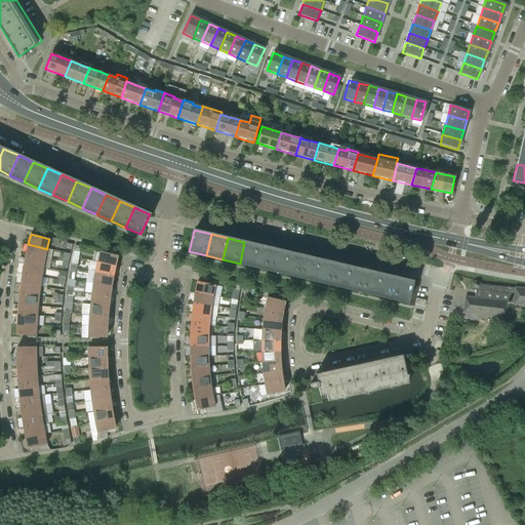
[(261,246),(244,242),(240,264),(256,268),(261,246)]
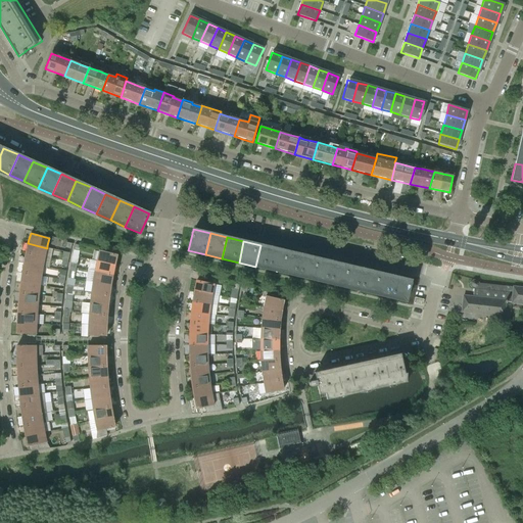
[(47,248),(28,243),(26,253),(45,257),(47,248)]
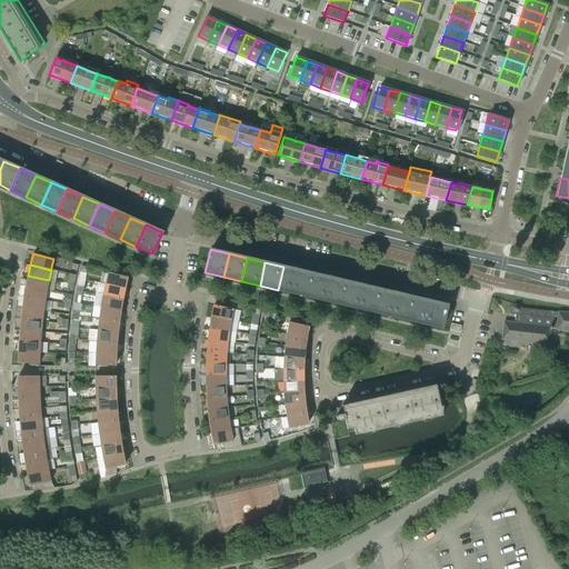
[(278,290),(296,293),(301,271),(283,267),(278,290)]
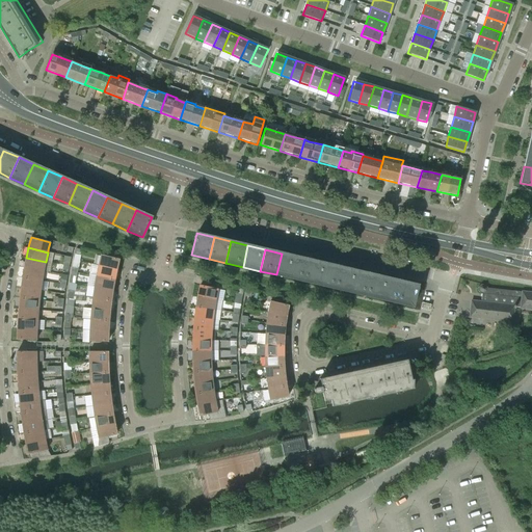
[(298,257),(282,254),(276,274),(294,278),(298,257)]
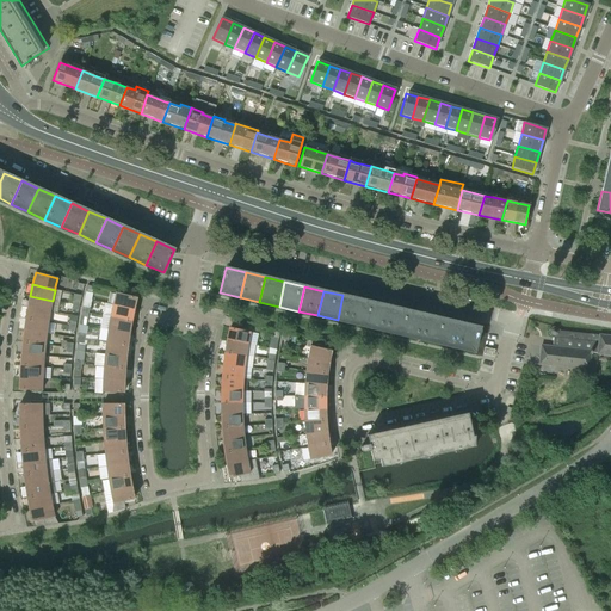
[(113,306),(134,310),(136,297),(116,292),(113,301),(113,306)]
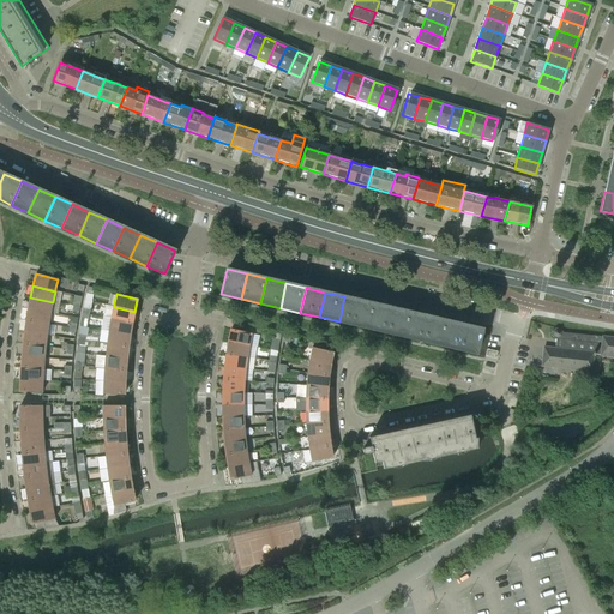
[(339,321),(359,326),(365,301),(344,296),(339,321)]
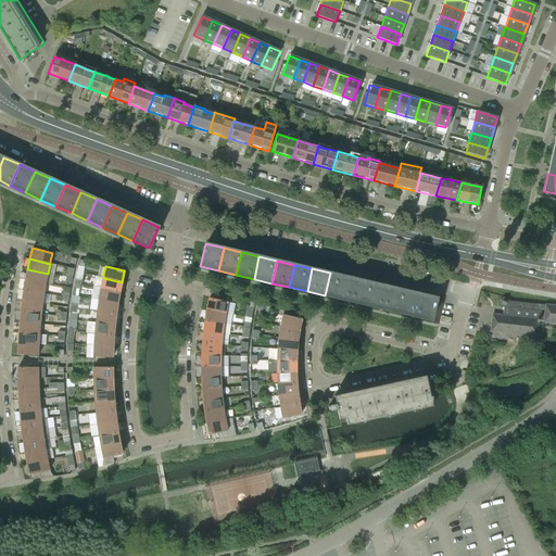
[(48,274),(27,269),(27,273),(25,280),(46,283),(47,277),(48,274)]
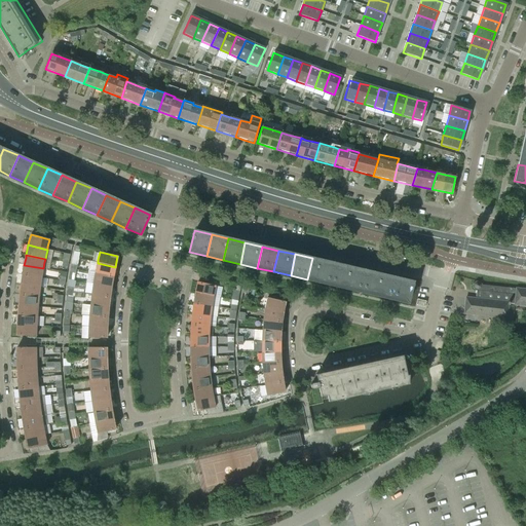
[(329,262),(312,258),(307,279),(324,284),(329,262)]
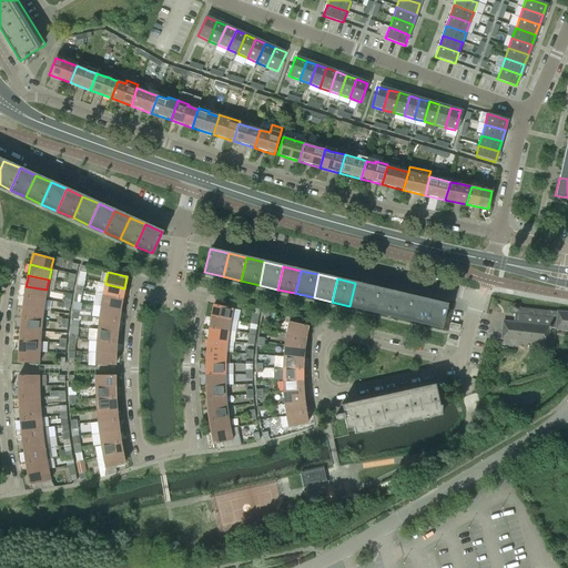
[(374,287),(355,283),(350,306),(368,311),(374,287)]
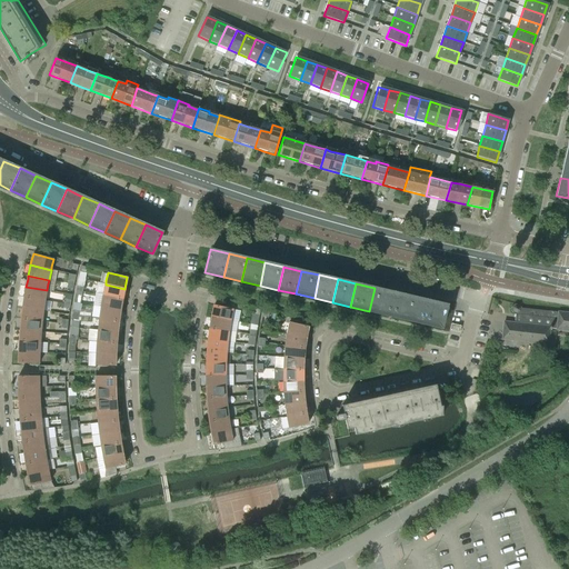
[(122,299),(125,289),(106,285),(105,288),(102,296),(122,299)]
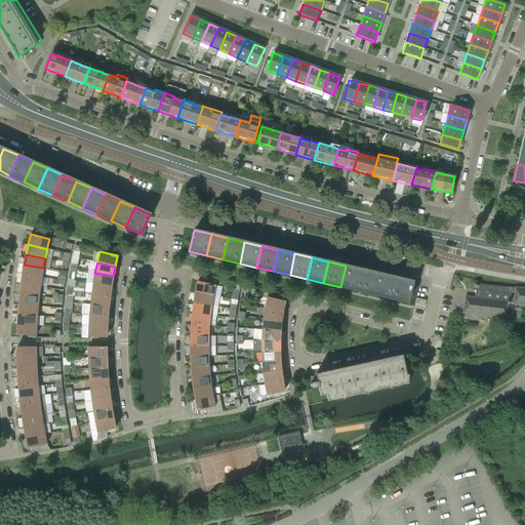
[(43,268),(24,265),(23,274),(41,277),(42,274),(43,268)]
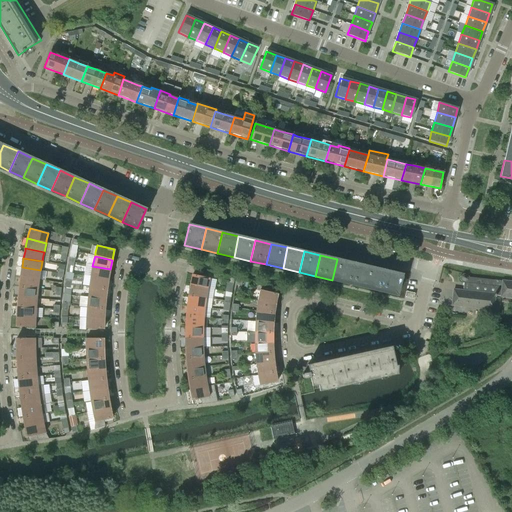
[(332,280),(348,284),(353,263),(337,259),(332,280)]
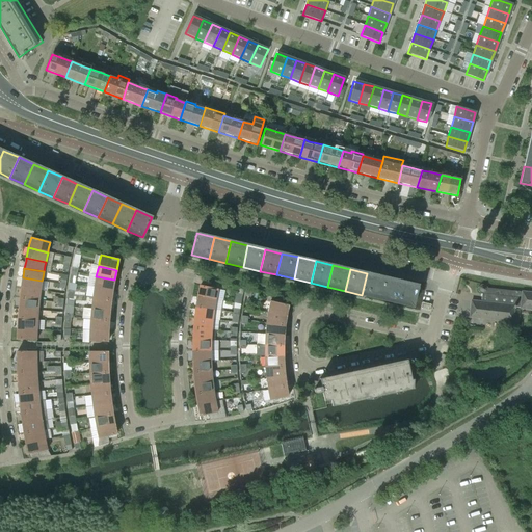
[(383,277),(367,273),(362,295),(378,298),(383,277)]
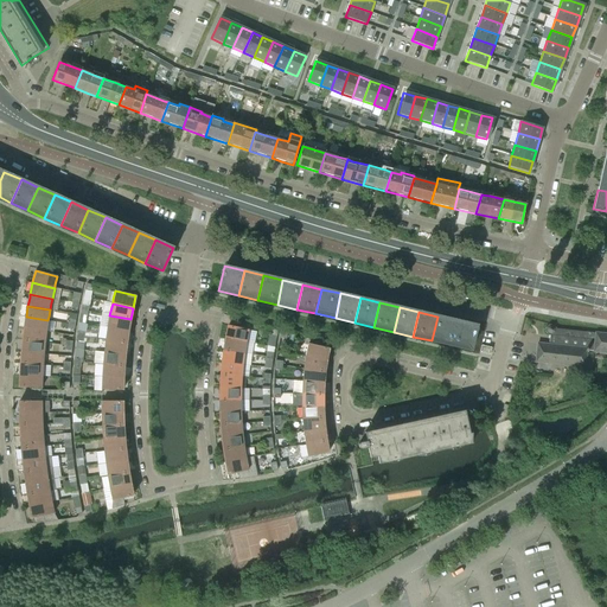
[(129,324),(131,319),(109,315),(108,327),(128,331),(129,324)]
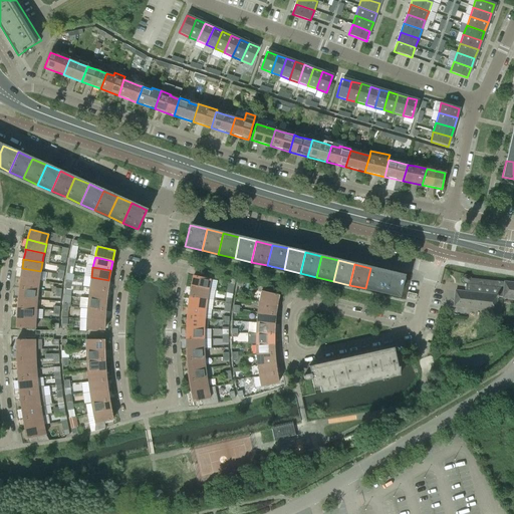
[(40,271),(22,268),(20,278),(39,281),(40,271)]
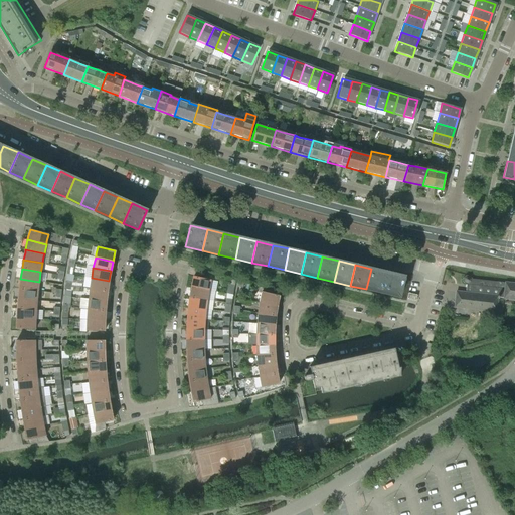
[(366,289),(383,293),(388,272),(371,269),(366,289)]
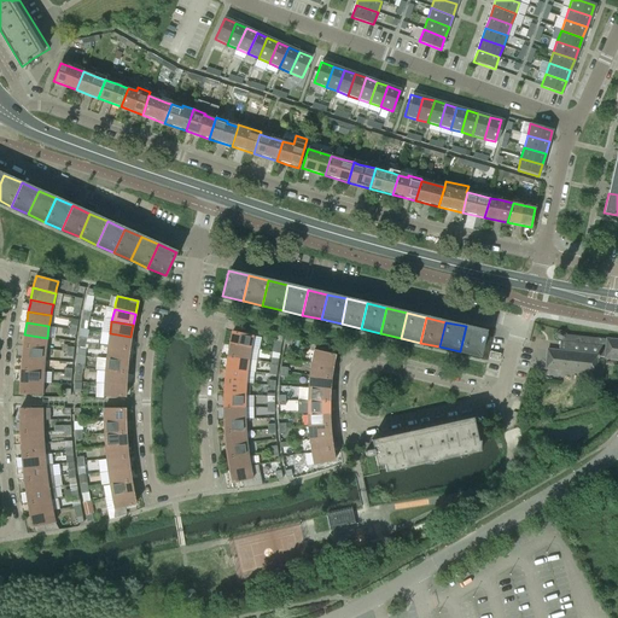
[(485,331),(466,326),(460,351),(479,356),(484,337),(484,336),(485,334),(485,333),(485,331)]
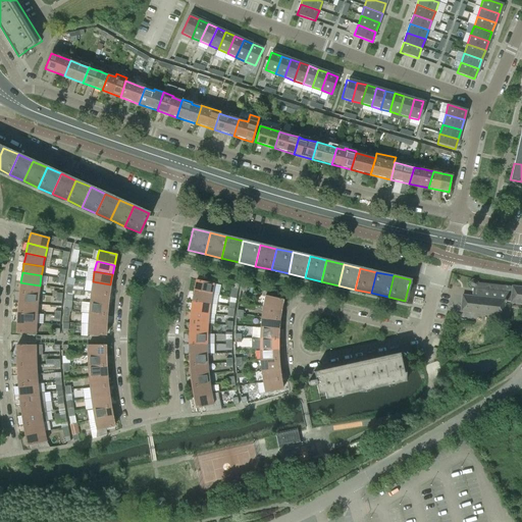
[(67,278),(66,289),(72,290),(74,279),(67,278)]
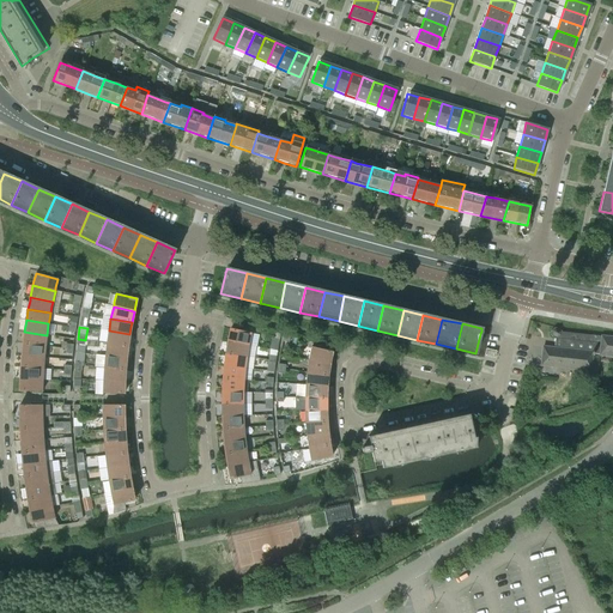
[(559,328),(554,328),(551,331),(551,334),(553,338),(556,338),(556,340),(554,347),(542,346),(541,365),(590,370),(593,354),(593,352),(600,353),(600,354),(612,356),(612,337),(562,332),(559,328)]
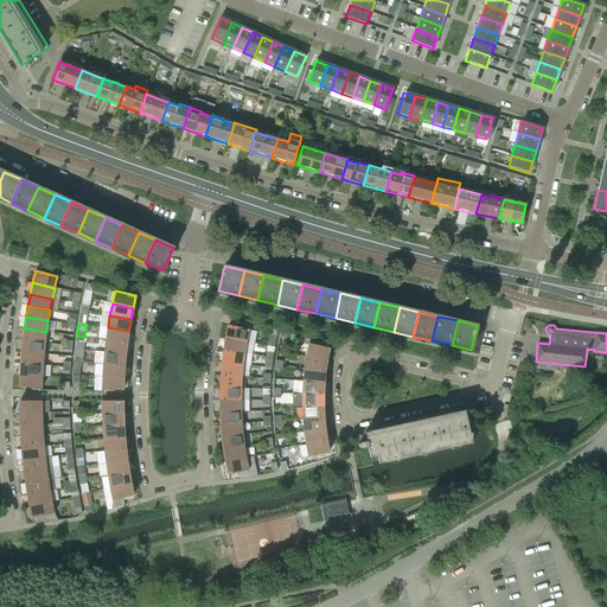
[(228,326),(225,338),(247,342),(247,338),(249,330),(228,326)]
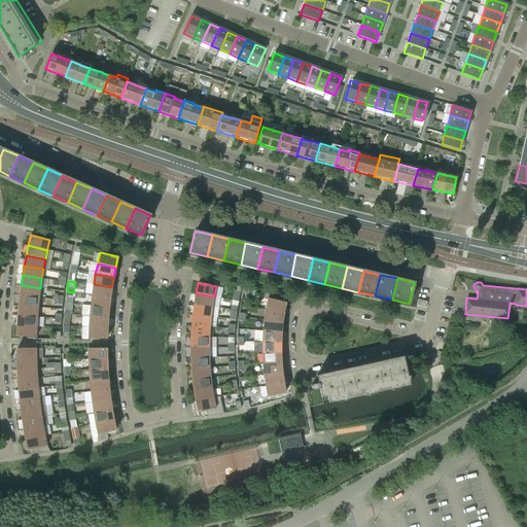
[(110,296),(111,287),(94,284),(93,288),(92,295),(110,297),(110,296)]
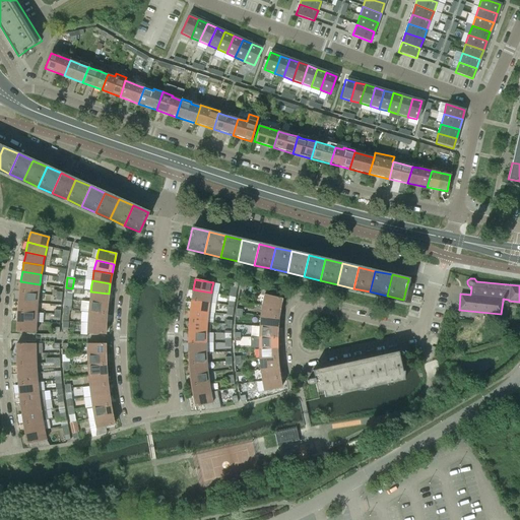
[(40,284),(20,281),(19,291),(39,294),(40,284)]
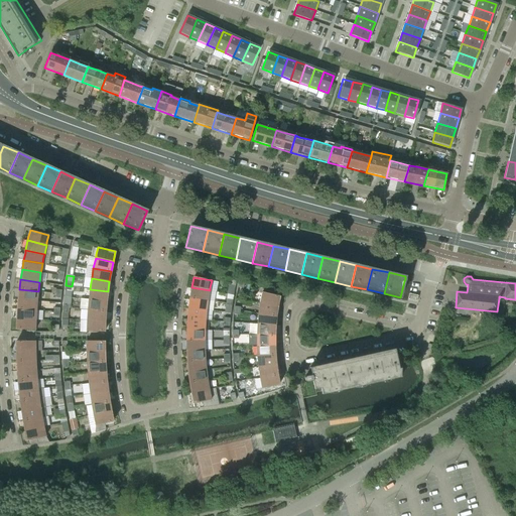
[(235,286),(236,281),(232,280),(231,280),(230,285),(228,285),(227,294),(234,295),(235,286)]
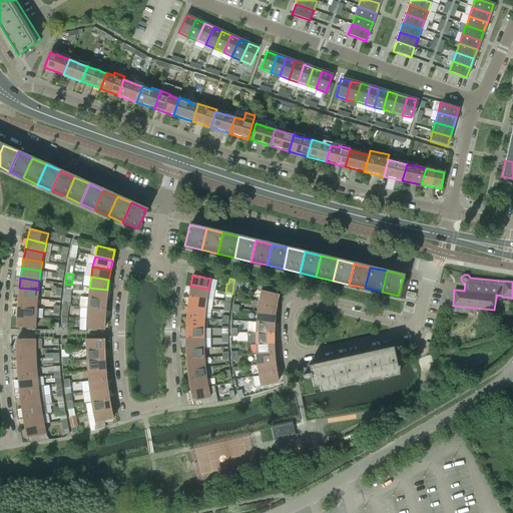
[(207,293),(208,289),(190,286),(188,297),(206,299),(207,293)]
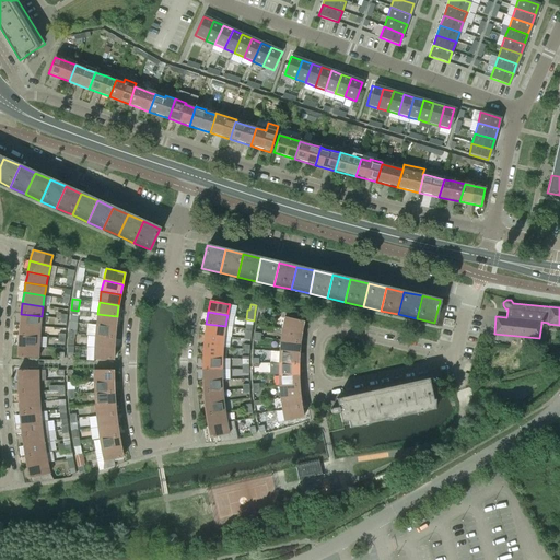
[(42,316),(21,314),(20,325),(41,327),(42,316)]
